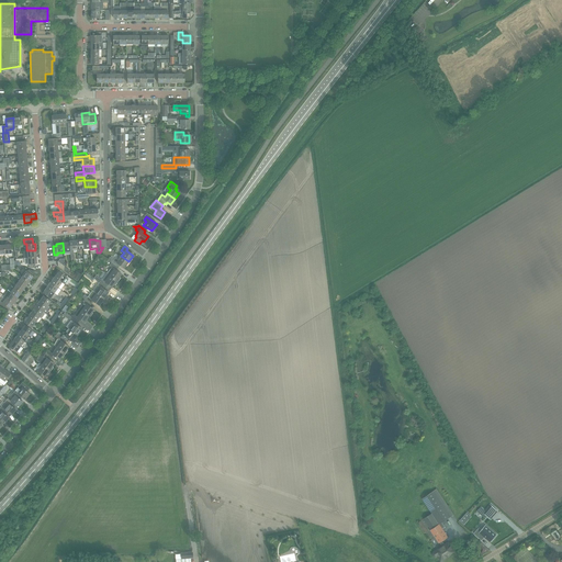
[(110,257),(108,260),(111,262),(112,262),(117,267),(120,265),(124,268),(128,261),(121,256),(119,260),(115,258),(114,259),(110,257)]
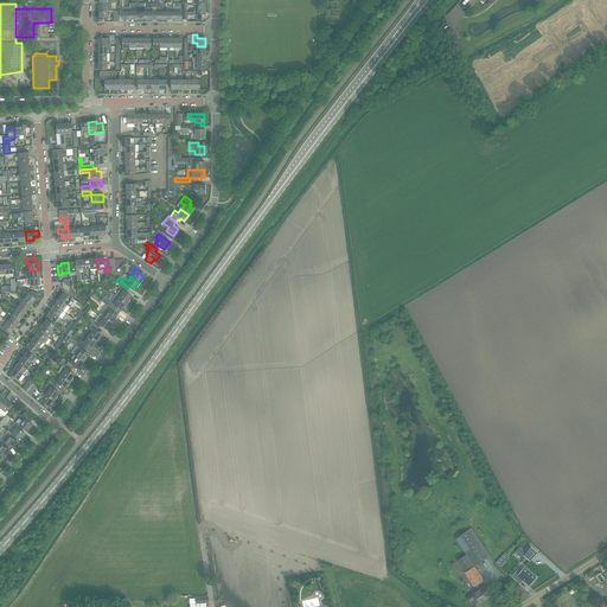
[(31,289),(32,289),(38,289),(38,285),(39,285),(39,278),(30,278),(30,279),(27,279),(26,280),(26,285),(27,286),(31,285),(31,289)]
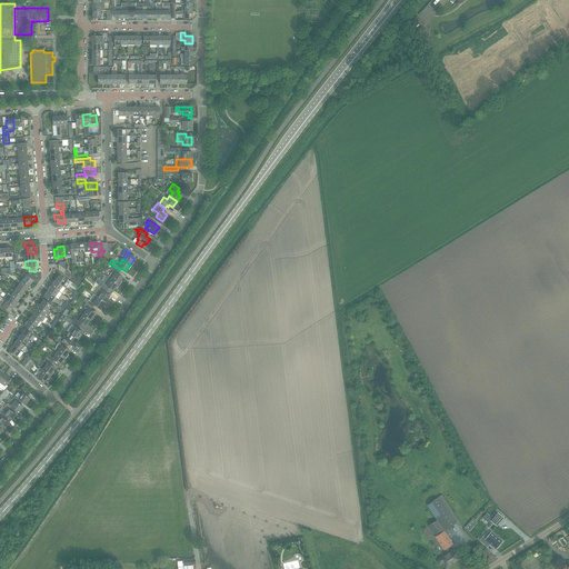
[(109,277),(118,285),(122,278),(117,273),(119,270),(113,266),(112,266),(111,269),(113,270),(109,277)]
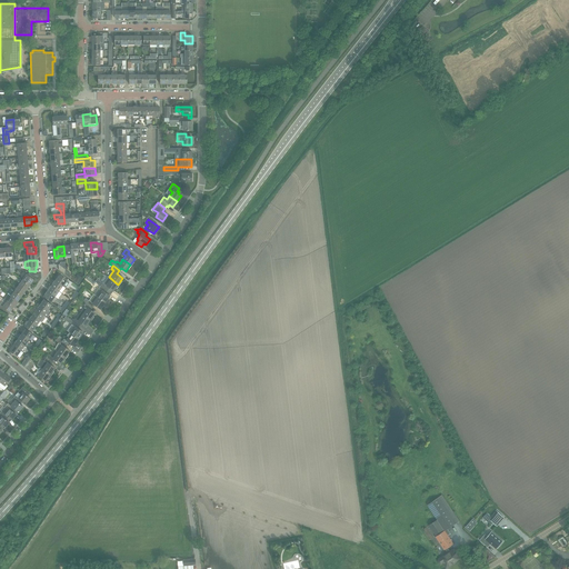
[(22,280),(29,285),(33,280),(26,275),(22,280)]
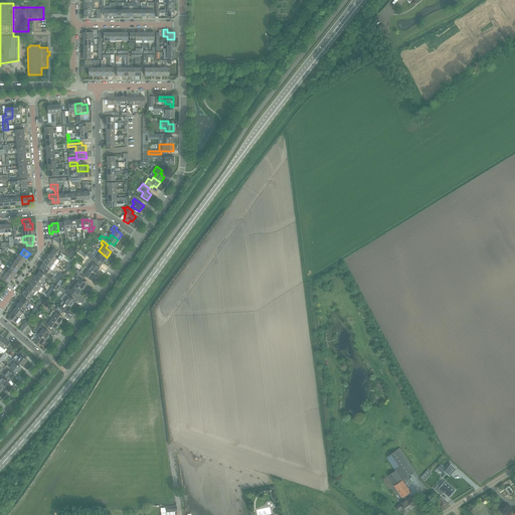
[(50,253),(56,259),(60,254),(53,249),(50,253)]
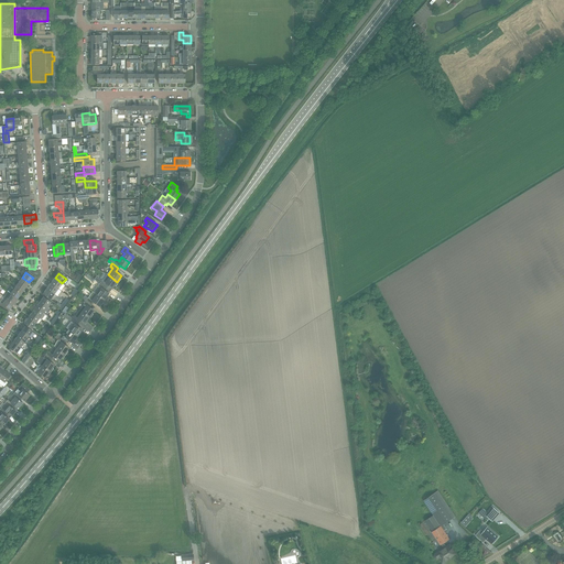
[(100,283),(106,288),(108,285),(112,289),(117,282),(108,274),(102,281),(101,280),(100,279),(98,282),(100,283)]
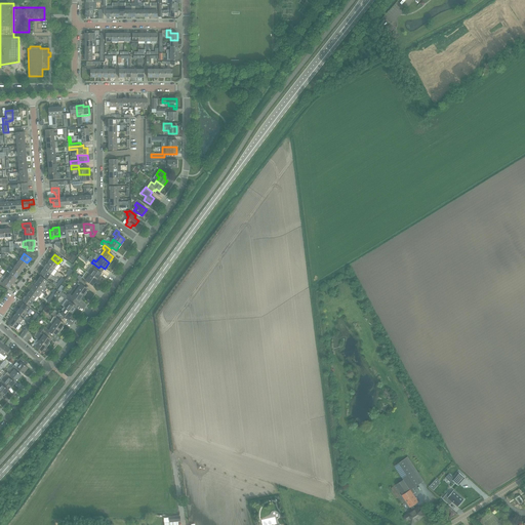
[(67,261),(72,266),(76,261),(72,256),(67,261)]
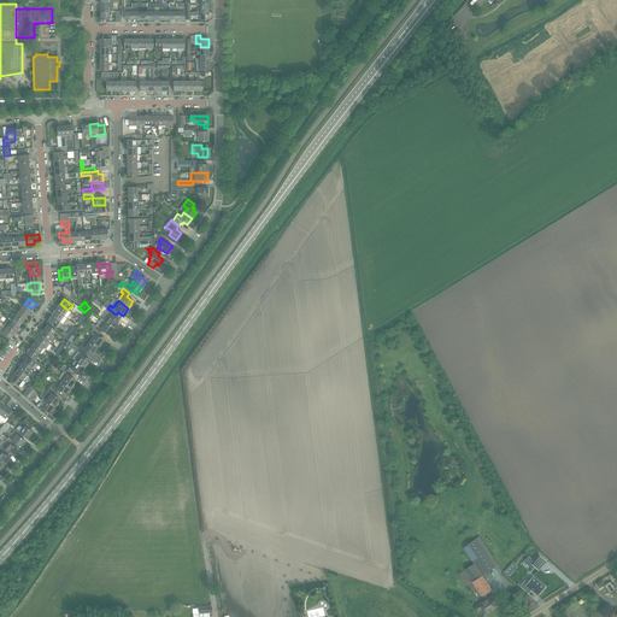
[(28,315),(31,309),(24,304),(19,310),(28,315)]
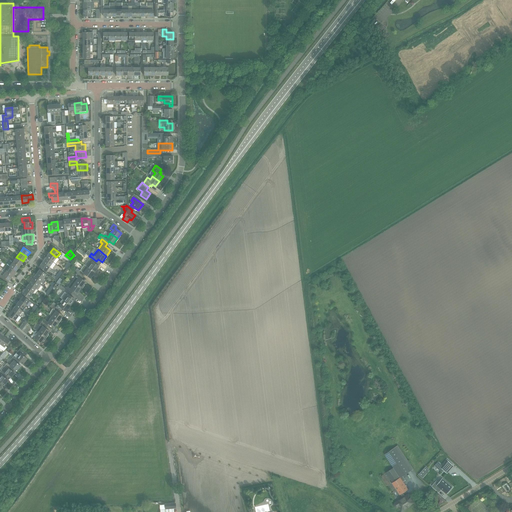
[(59,259),(56,257),(50,252),(46,257),(53,262),(55,264),(59,259)]
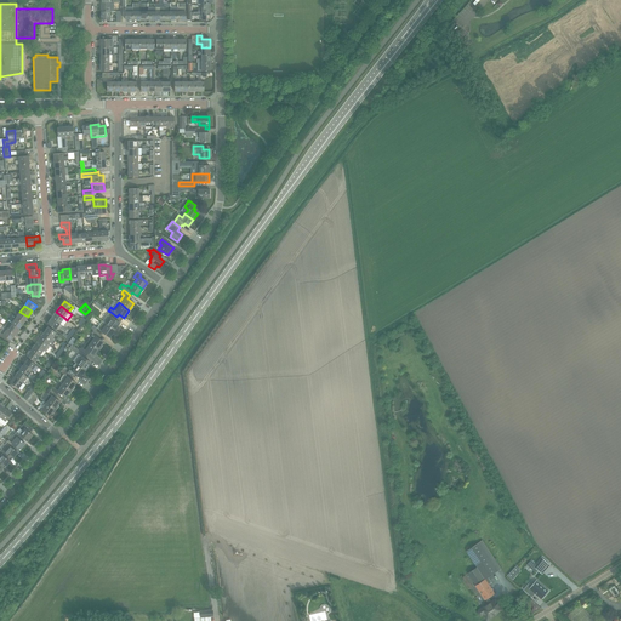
[(16,318),(23,323),(28,317),(20,312),(16,318)]
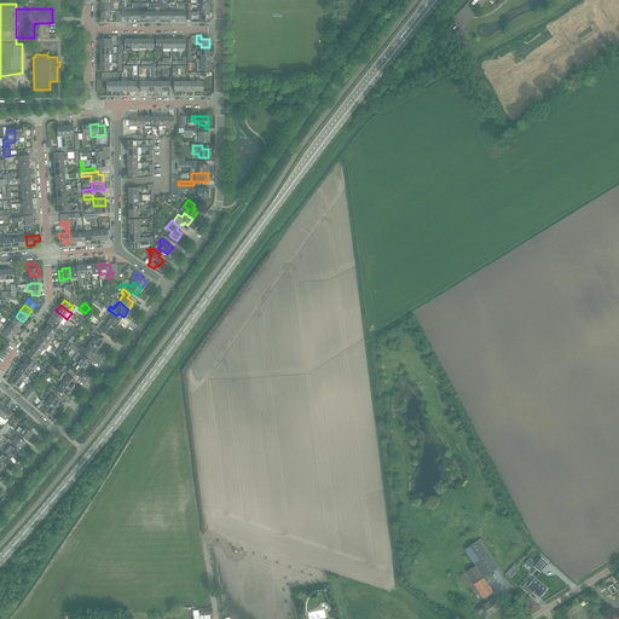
[(59,323),(64,317),(56,311),(51,317),(59,323)]
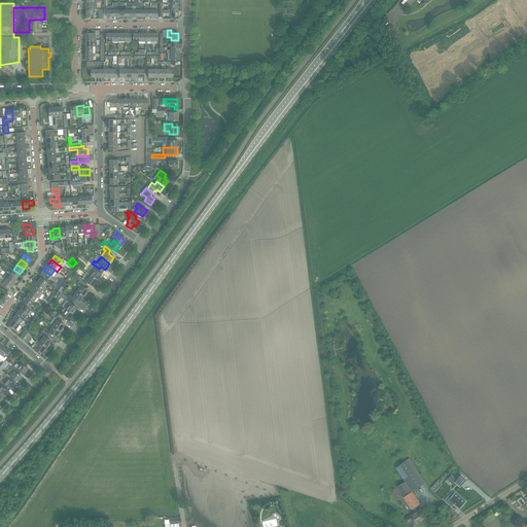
[(88,273),(90,275),(97,280),(101,275),(97,272),(99,269),(94,265),(88,273)]
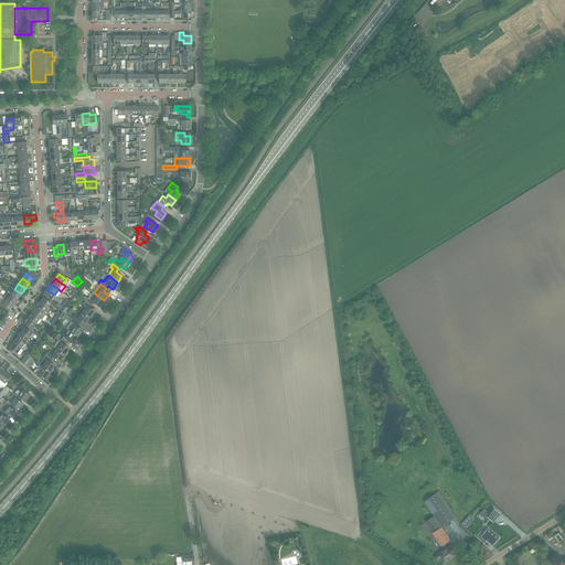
[(18,299),(21,294),(14,289),(11,287),(10,289),(12,291),(10,294),(18,299)]
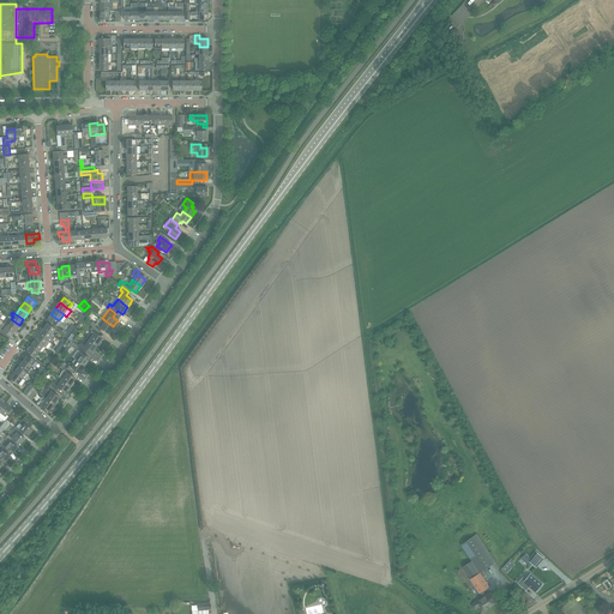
[(54,326),(59,320),(50,314),(47,320),(54,326)]
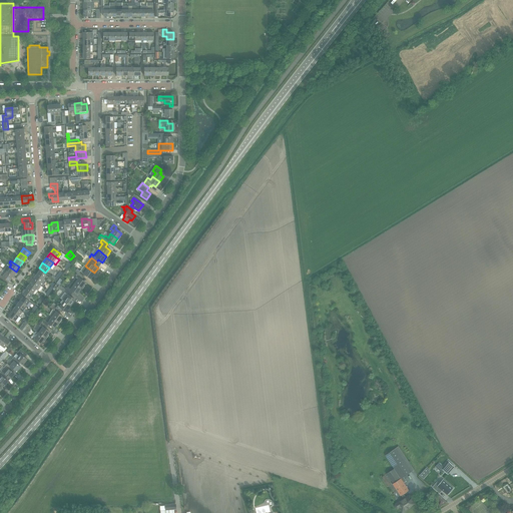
[(12,277),(16,272),(9,267),(7,270),(5,272),(12,277)]
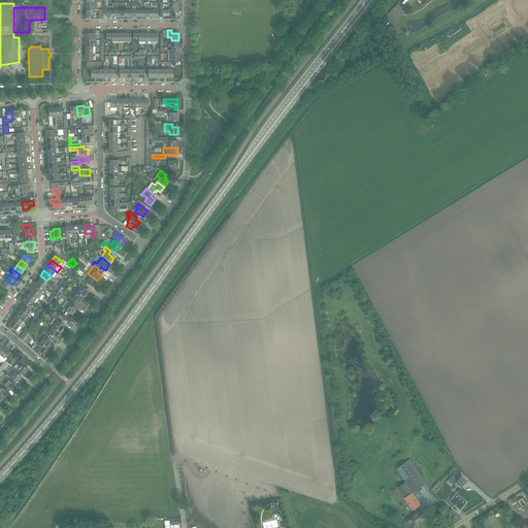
[(81,278),(79,282),(86,286),(88,283),(93,287),(97,281),(90,275),(86,282),(81,278)]
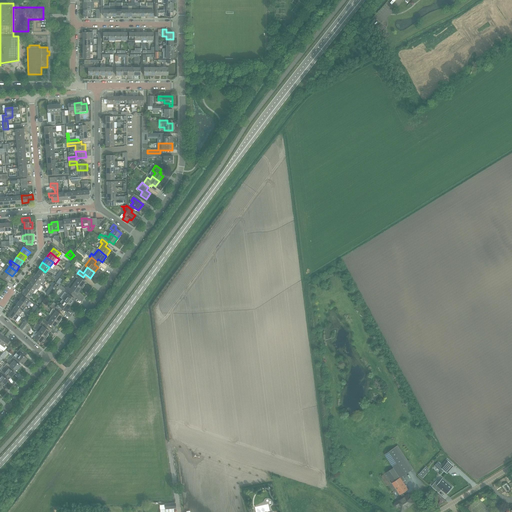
[(0,274),(8,281),(12,276),(5,271),(3,270),(0,273),(0,274)]
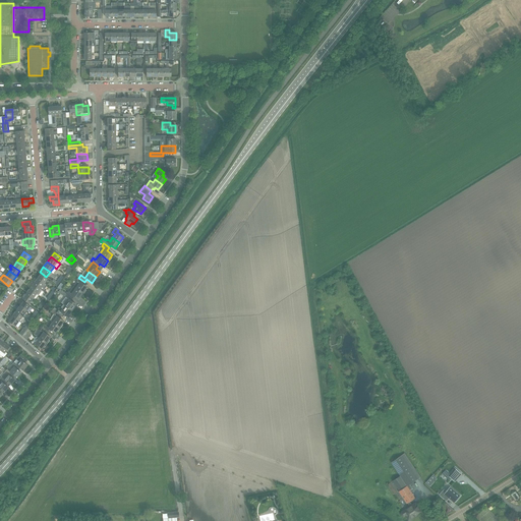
[(47,280),(44,278),(40,275),(37,279),(44,284),(47,280)]
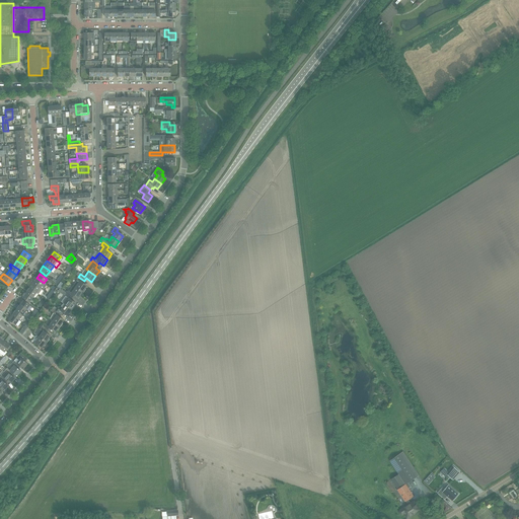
[(77,279),(78,279),(73,285),(82,291),(86,286),(82,283),(84,281),(78,277),(77,279)]
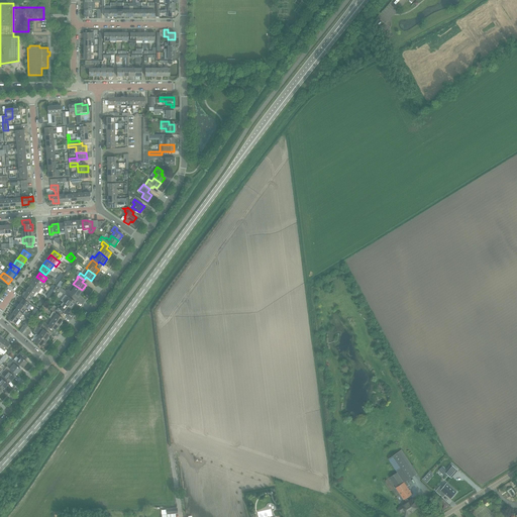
[(45,284),(43,282),(36,277),(32,282),(41,288),(42,289),(45,284)]
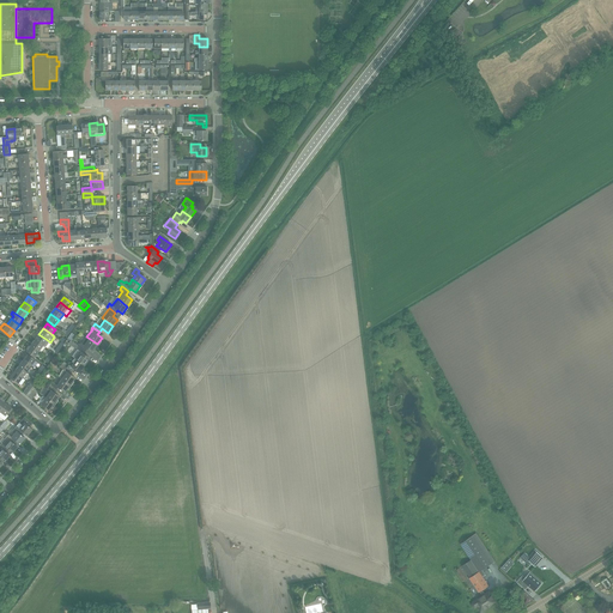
[(46,347),(49,341),(38,334),(35,339),(43,346),(46,347)]
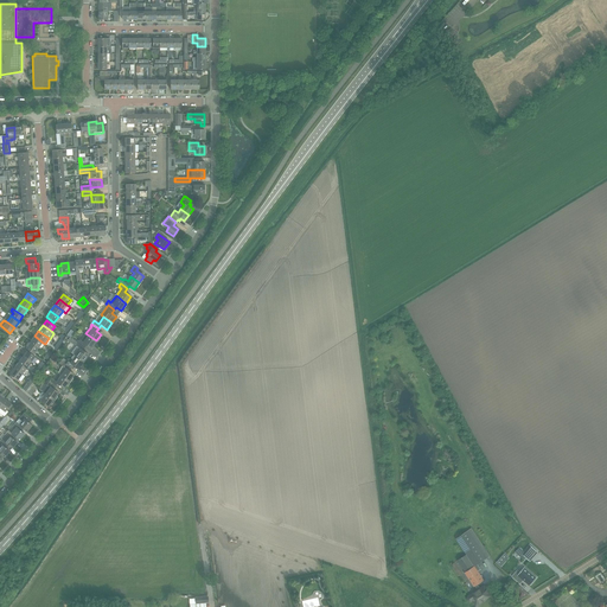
[(80,339),(77,343),(84,347),(87,345),(91,349),(96,340),(85,333),(81,340),(80,339)]
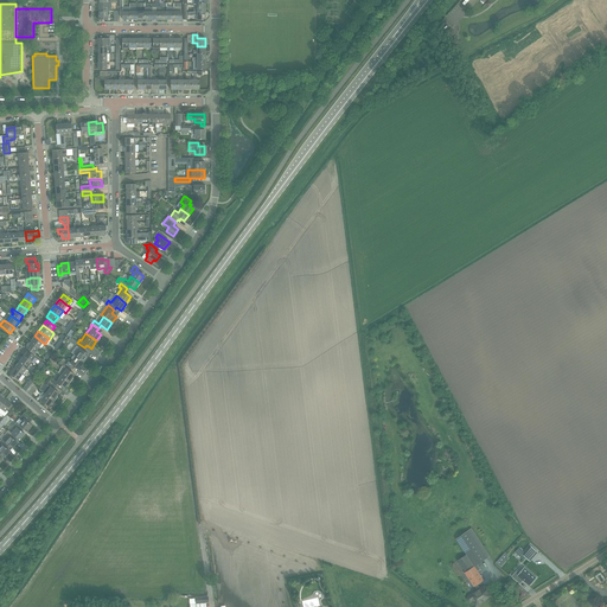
[(30,342),(38,349),(43,343),(34,336),(30,342)]
